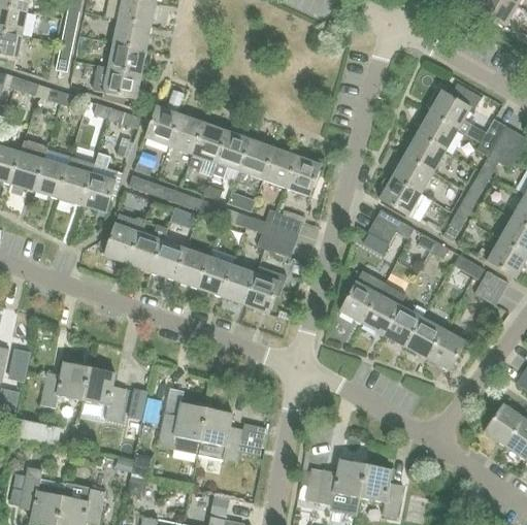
[(0,3),(26,9),(27,0),(0,0),(0,3)]
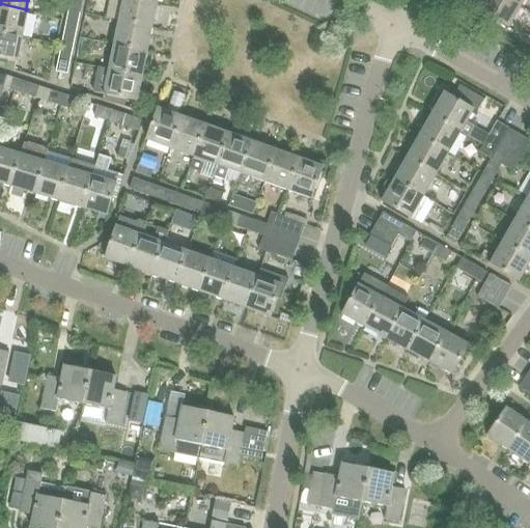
[(68,0),(67,7),(79,9),(81,0),(68,0)]
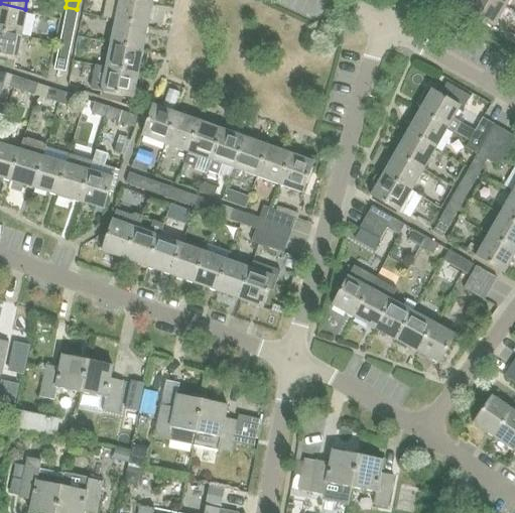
[(118,0),(115,17),(146,24),(151,0),(118,0)]
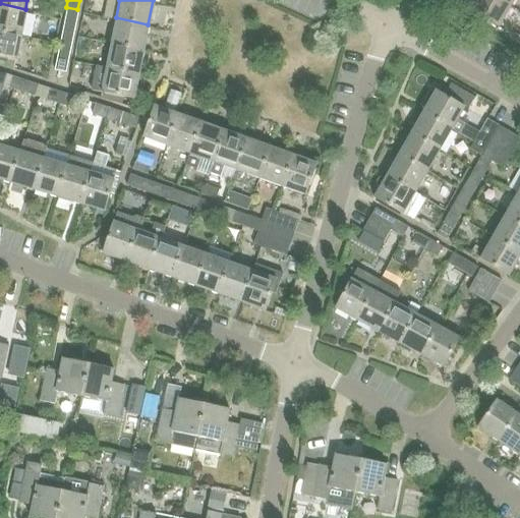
[(510,4),(503,0),(473,0),(469,7),(498,24),(510,4)]
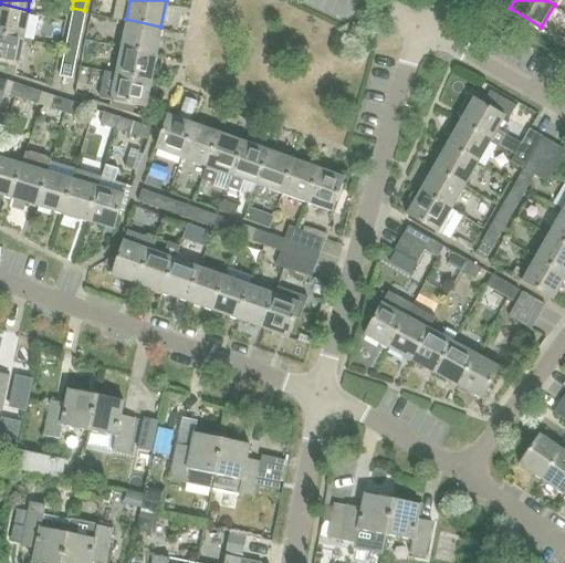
[(0,31),(22,37),(28,10),(0,3),(0,31)]
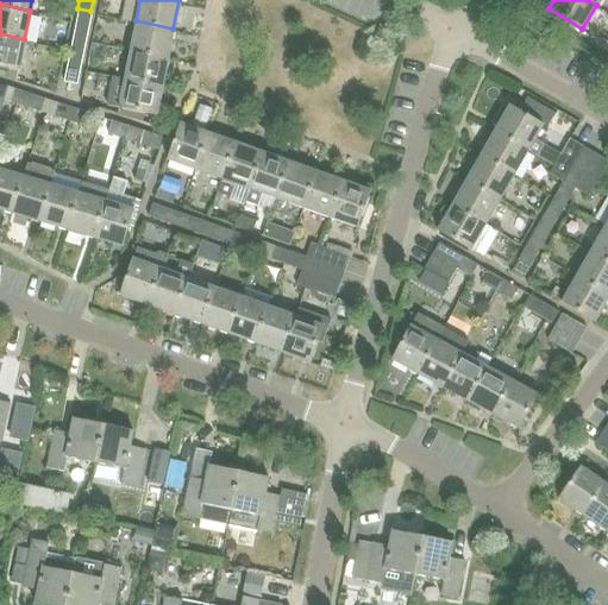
[(77,8),(75,21),(88,24),(91,11),(77,8)]
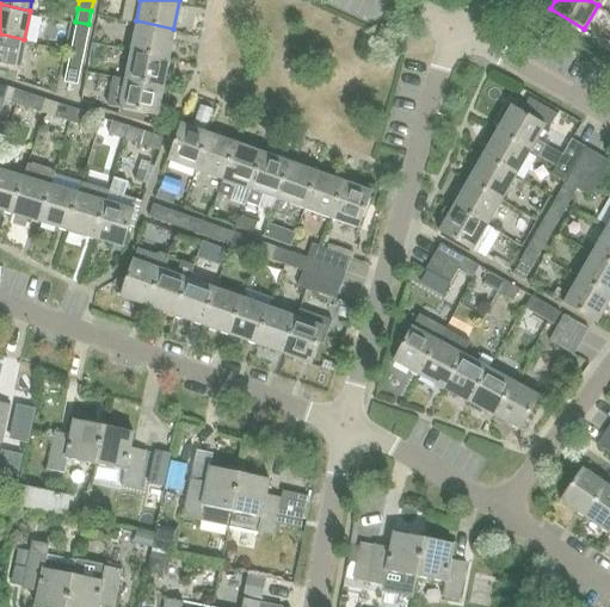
[(136,20),(130,49),(167,56),(173,29),(136,20)]
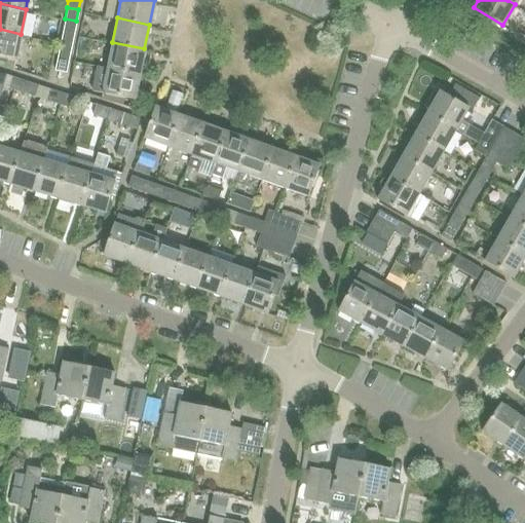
[(65,19),(62,31),(73,33),(76,21),(65,19)]
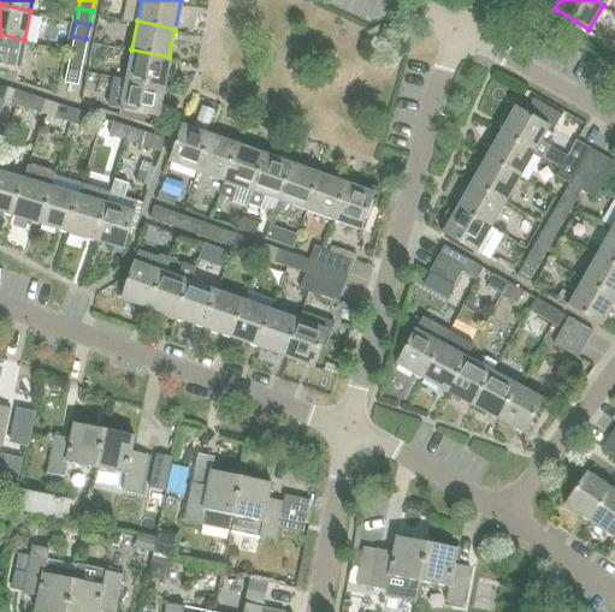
[(24,40),(0,34),(0,63),(18,67),(24,40)]
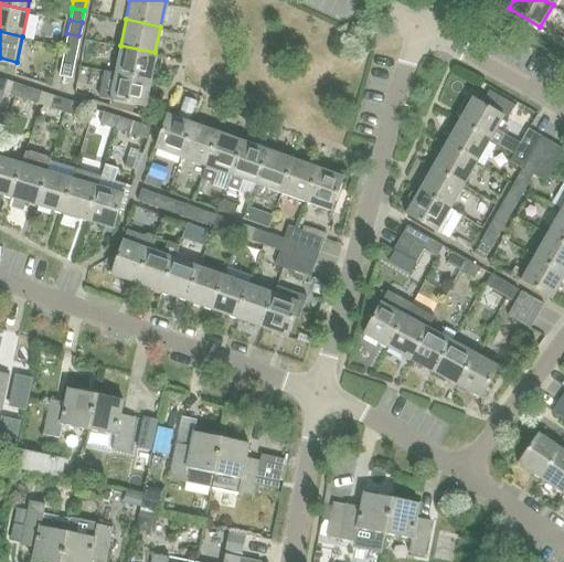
[(66,33),(64,46),(76,49),(78,35),(66,33)]
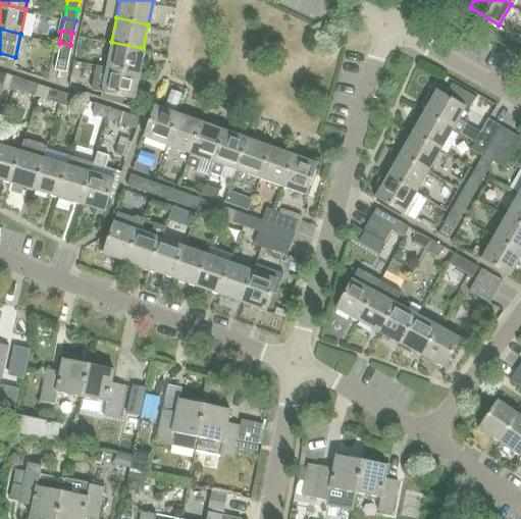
[(111,42),(106,65),(138,72),(143,48),(111,42)]
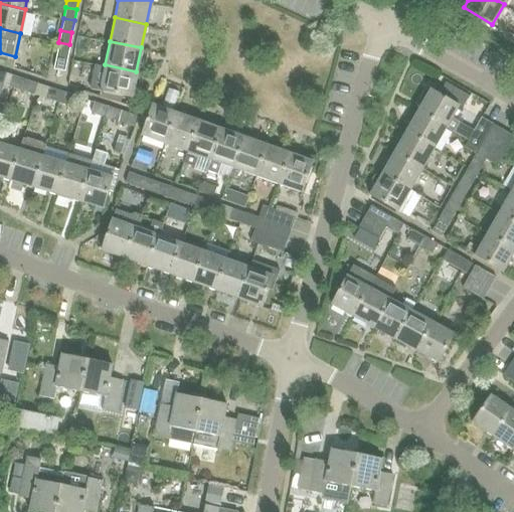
[(58,42),(55,54),(66,56),(69,44),(58,42)]
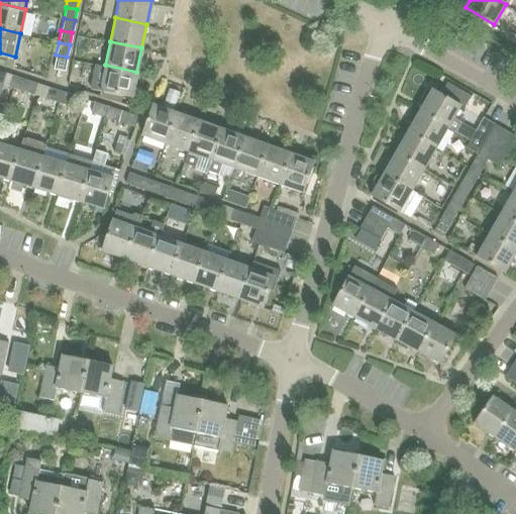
[(67,57),(56,55),(54,66),(65,69),(67,57)]
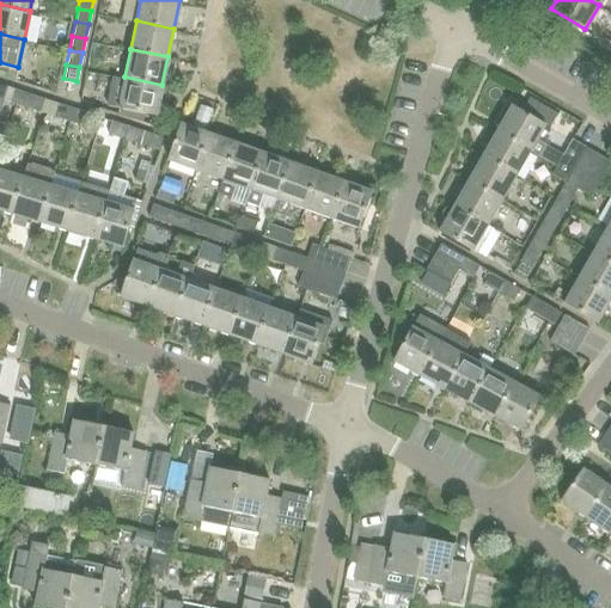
[(111,74),(105,103),(118,105),(157,114),(162,85),(124,77),(111,74)]
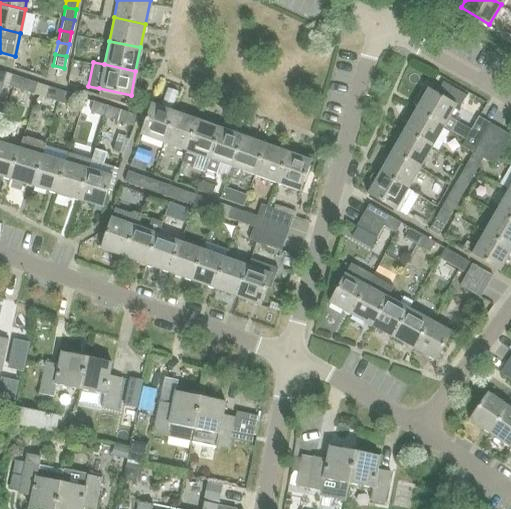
[(7,83),(21,87),(24,76),(11,72),(7,83)]
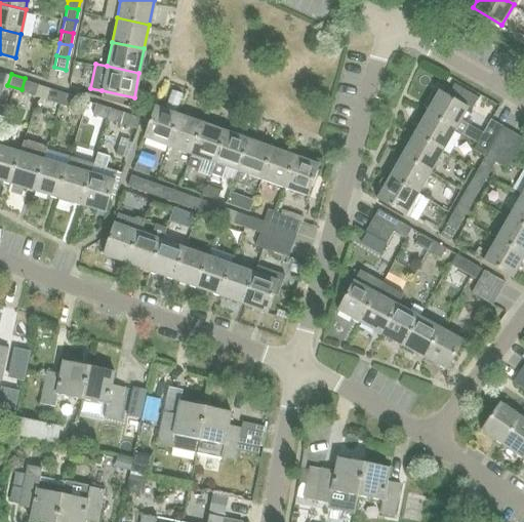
[(25,78),(22,89),(35,93),(38,83),(25,78)]
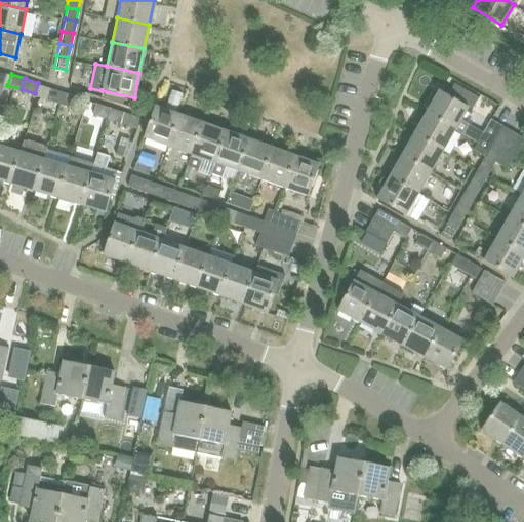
[(45,97),(58,102),(62,90),(49,86),(45,97)]
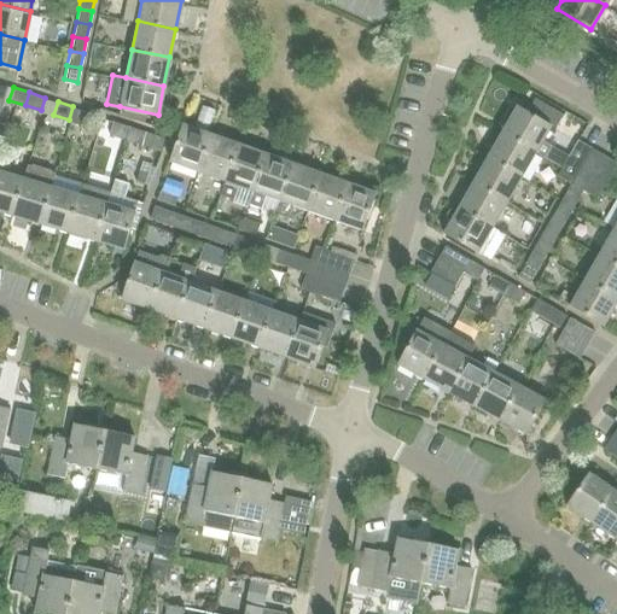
[(516,105),(501,130),(535,150),(545,156),(551,145),(541,139),(549,124),(516,105)]
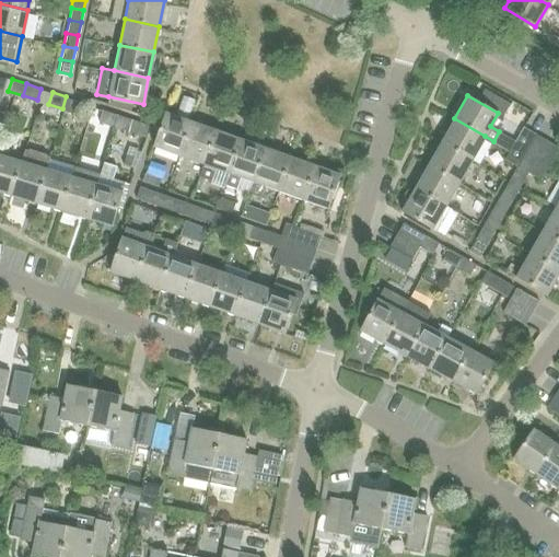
[(66,96),(62,108),(77,114),(81,102),(66,96)]
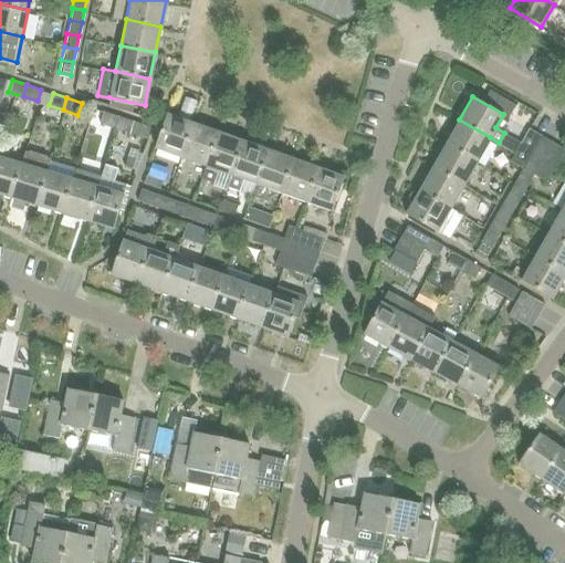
[(98,122),(114,127),(117,115),(103,110),(98,122)]
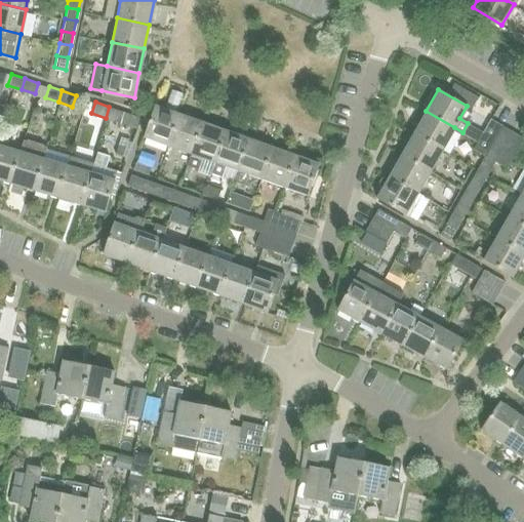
[(155,105),(144,135),(167,144),(178,113),(155,105)]
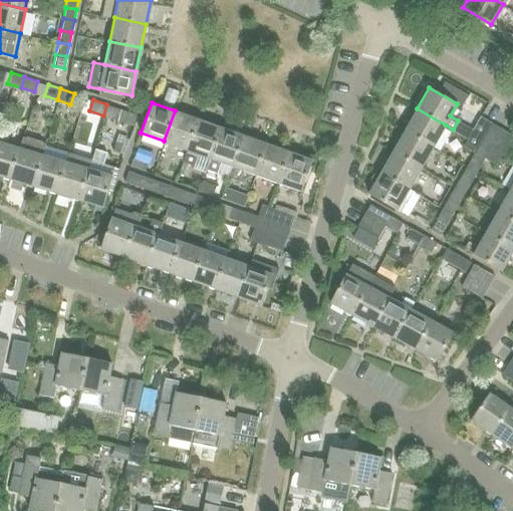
[(106,104),(103,115),(116,119),(119,108),(106,104)]
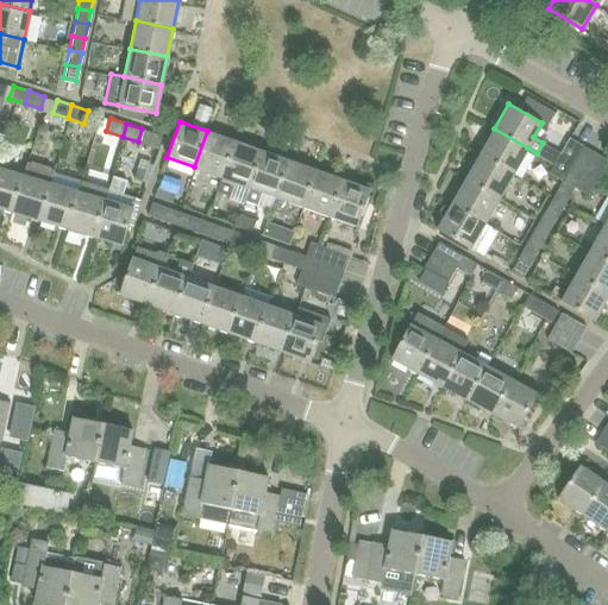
[(494,128),(480,153),(513,172),(527,147),(494,128)]
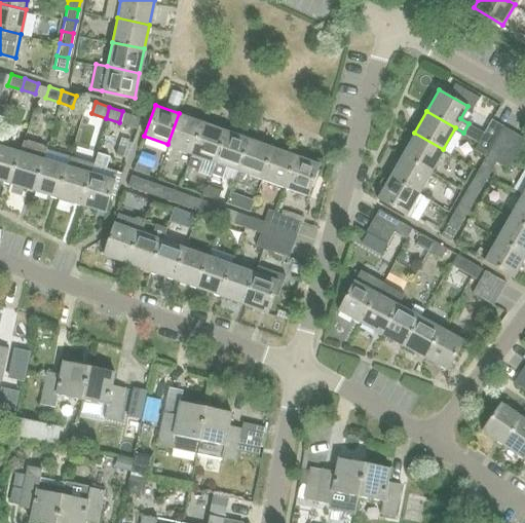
[(167,144),(191,152),(202,122),(179,113),(167,144)]
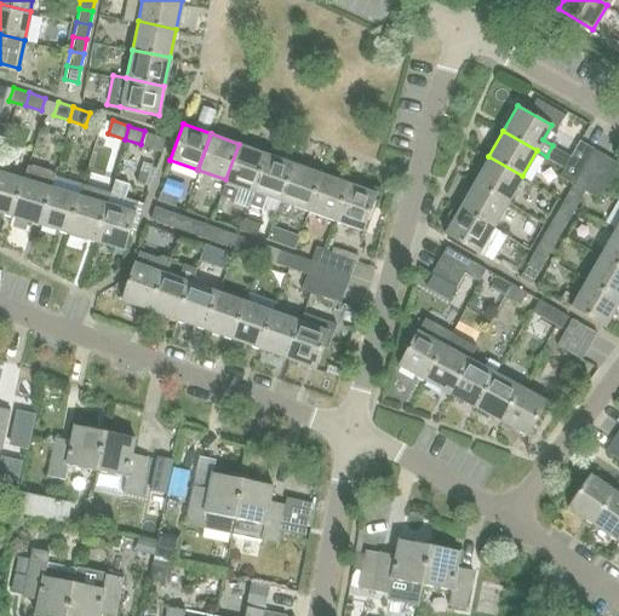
[(579,139),(566,162),(579,171),(592,148),(579,139)]
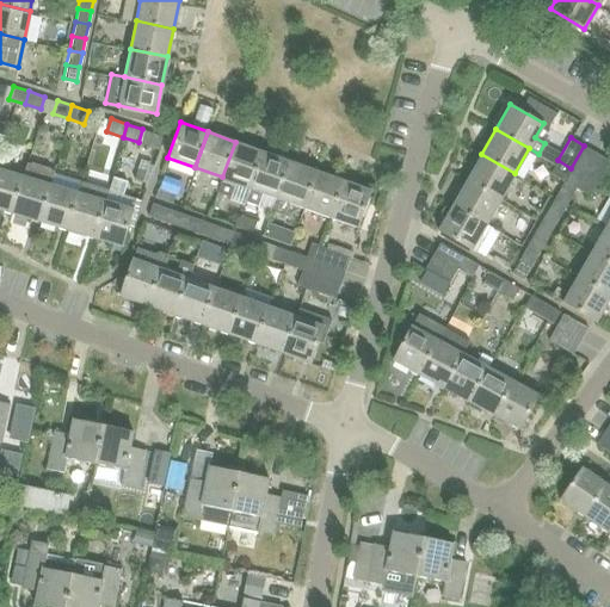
[(235,181),(250,187),(263,152),(235,142),(222,177),(217,192),(229,196),(235,181)]
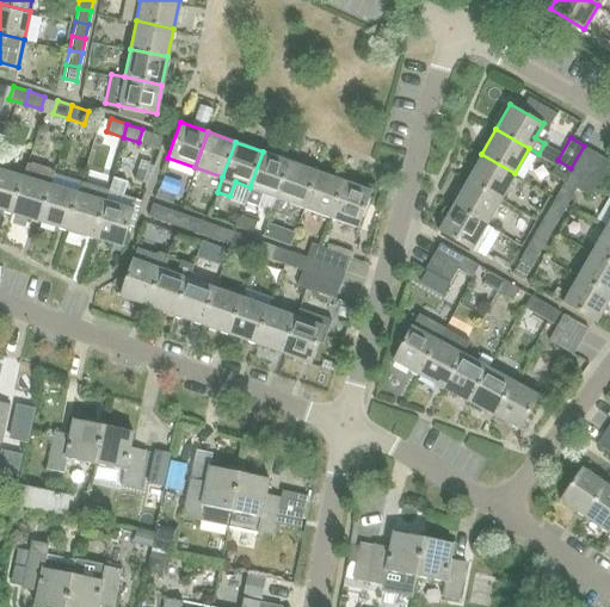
[(584,146),(571,168),(583,175),(596,153),(584,146)]
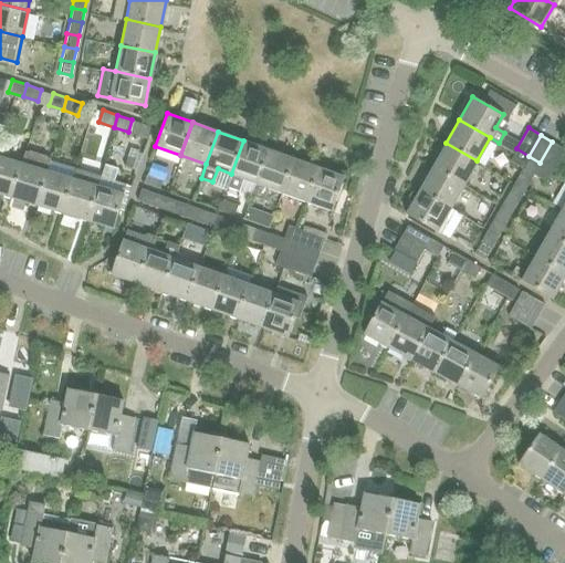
[(241,177),(257,183),(268,149),(243,141),(231,174),(227,185),(237,188),(241,177)]
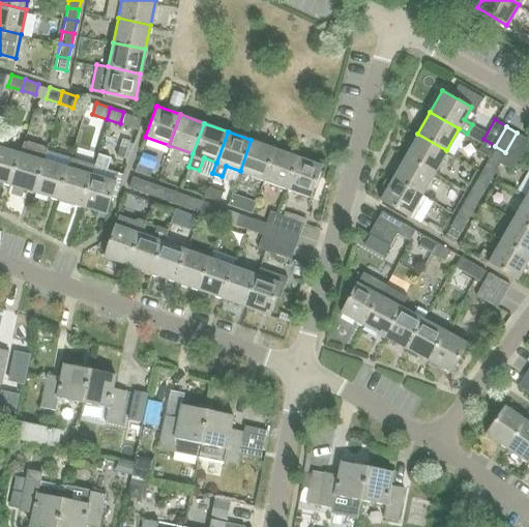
[(517,133),(505,152),(517,158),(528,139),(517,133)]
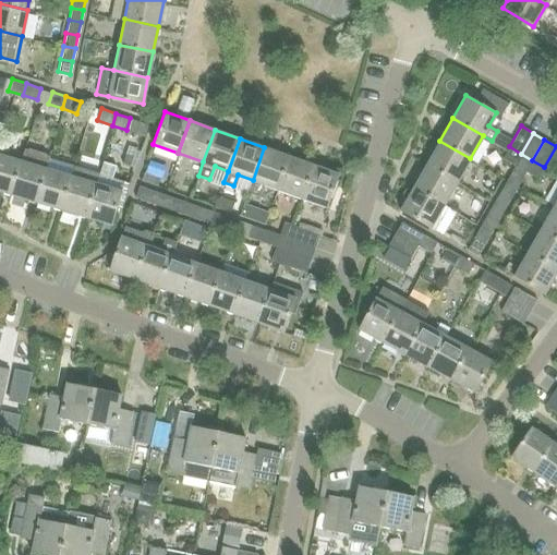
[(439,141),(426,164),(457,181),(470,158),(439,141)]
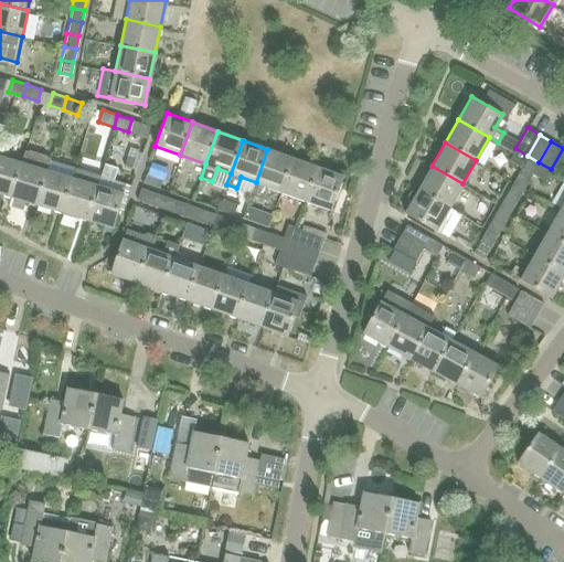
[(130,146),(125,163),(134,167),(139,149),(130,146)]
